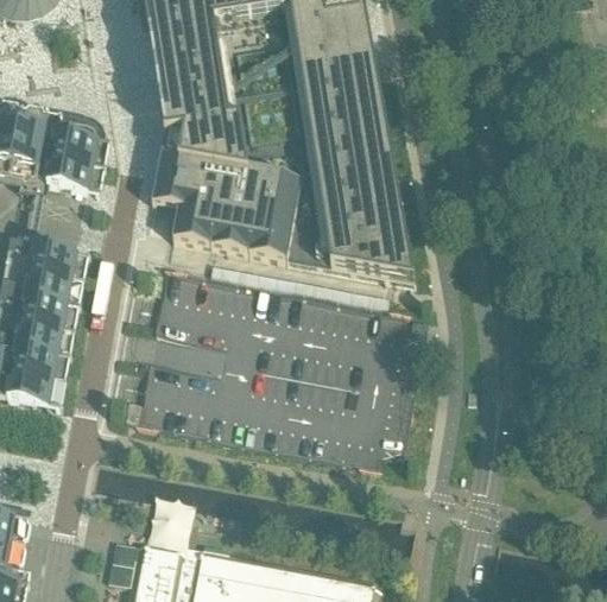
[(0,0),(0,7),(2,11),(14,17),(29,17),(43,13),(54,5),(56,0),(0,0)]
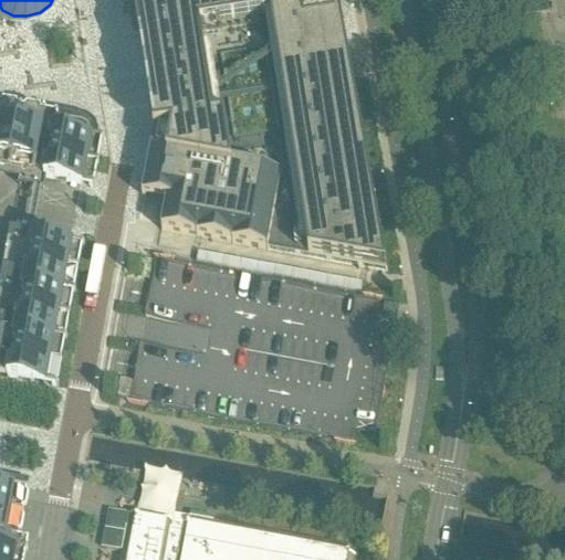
[(155,127),(137,220),(144,221),(143,224),(149,233),(156,234),(155,240),(240,256),(242,242),(388,268),(339,0),(135,0),(139,28),(155,127)]
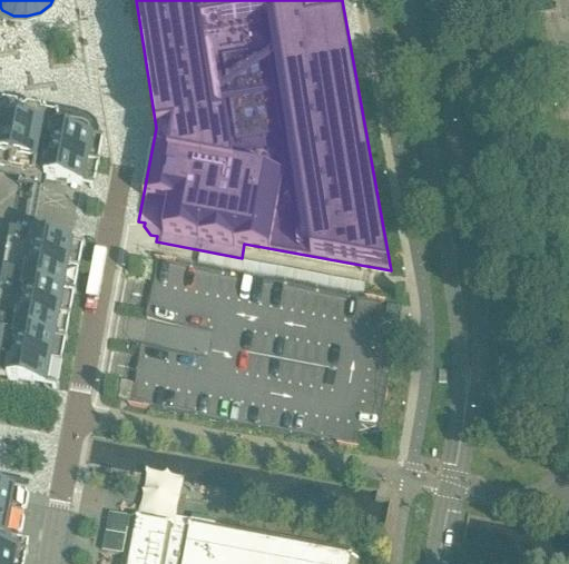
[(59,308),(62,289),(60,287),(64,285),(67,266),(65,263),(68,260),(71,243),(69,239),(61,238),(61,237),(35,231),(26,230),(12,228),(0,290),(0,167),(37,174),(45,176),(48,176),(82,182),(91,134),(91,132),(91,129),(90,126),(88,121),(84,119),(60,115),(60,114),(57,112),(57,115),(48,112),(48,111),(46,110),(46,112),(25,108),(25,107),(22,106),(21,108),(0,104),(1,102),(0,101),(0,376),(0,375),(20,378),(20,377),(33,379),(33,381),(37,382),(37,379),(46,382),(48,367),(49,360),(47,357),(50,355),(54,337),(51,334),(55,332),(58,314),(56,310),(59,308)]
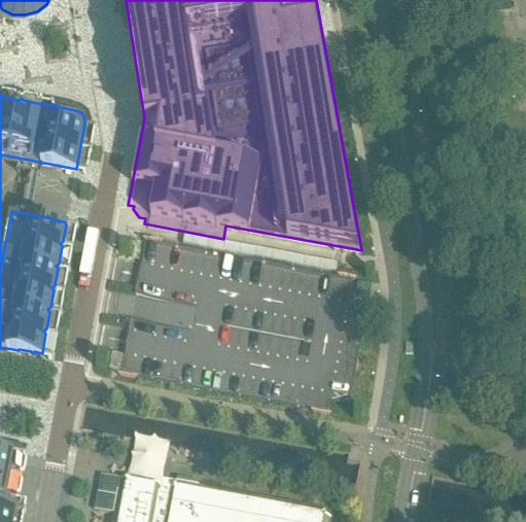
[(120,369),(125,353),(113,351),(110,367),(120,369)]
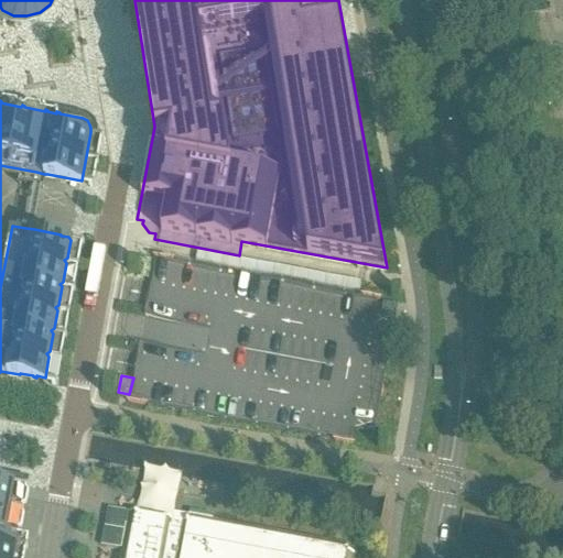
[(0,527),(3,528),(20,532),(20,529),(19,528),(23,507),(24,509),(24,505),(23,505),(28,484),(29,484),(29,482),(22,481),(20,481),(8,478),(6,478),(3,478),(3,477),(1,476),(1,477),(0,477),(0,527)]
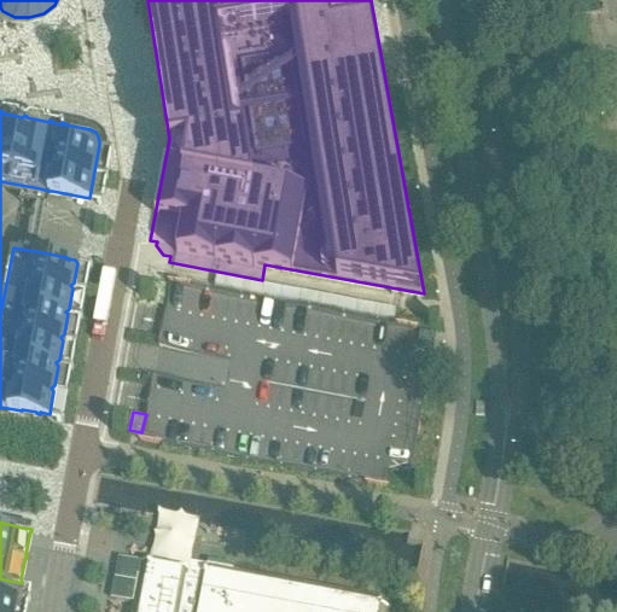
[(386,611),(388,602),(383,602),(384,598),(151,557),(151,560),(144,558),(134,611),(386,611)]
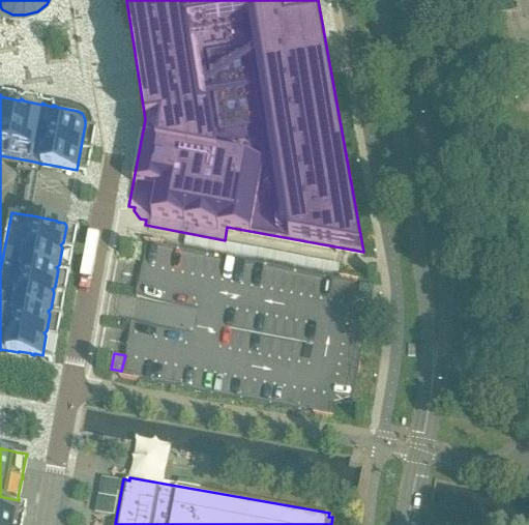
[(23,524),(25,513),(26,513),(27,511),(17,508),(2,505),(0,505),(0,524),(23,524)]
